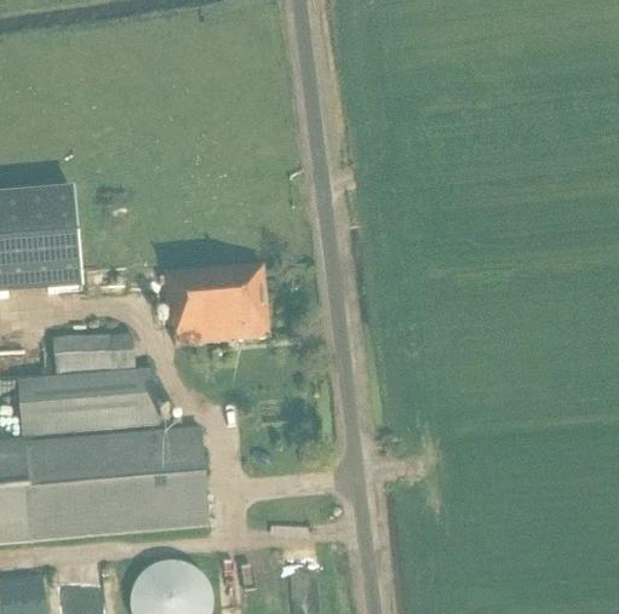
[(73,189),(0,194),(0,291),(80,285),(73,189)]
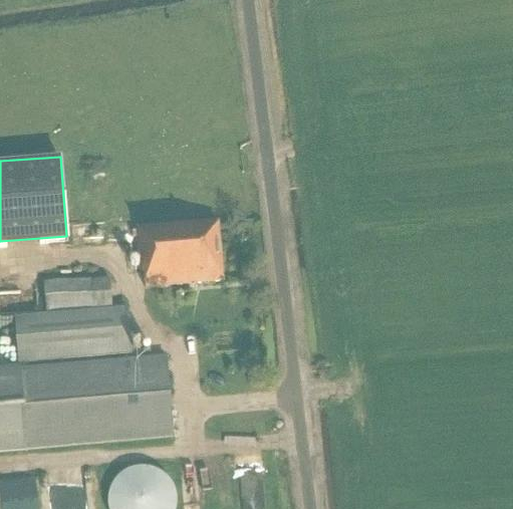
[(147,285),(223,278),(218,218),(138,225),(138,228),(134,228),(134,234),(139,234),(142,268),(145,268),(147,285)]
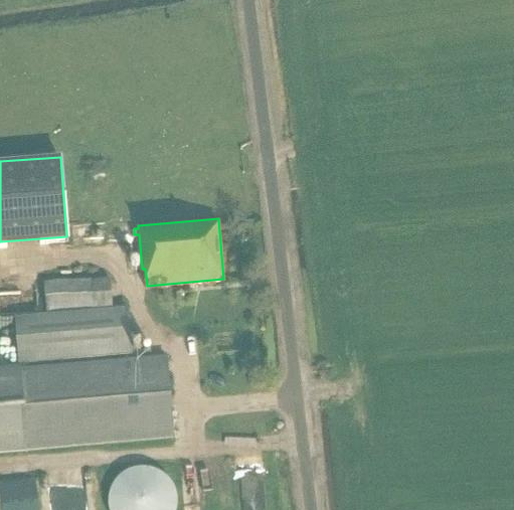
[(114,274),(44,280),(47,310),(116,304),(114,274)]
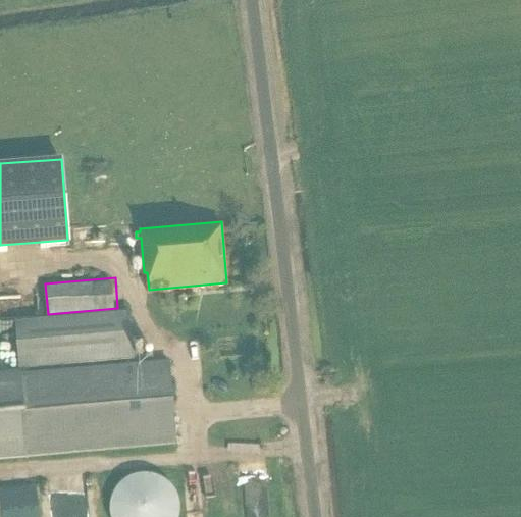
[(131,309),(16,318),(20,365),(134,356),(131,309)]
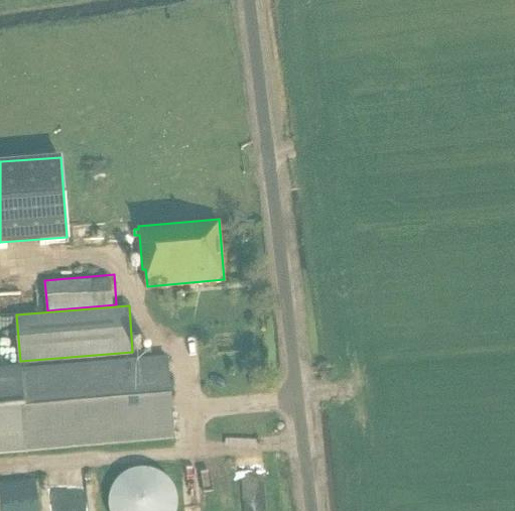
[(167,355),(21,366),(0,367),(0,450),(28,448),(28,446),(174,435),(167,355)]
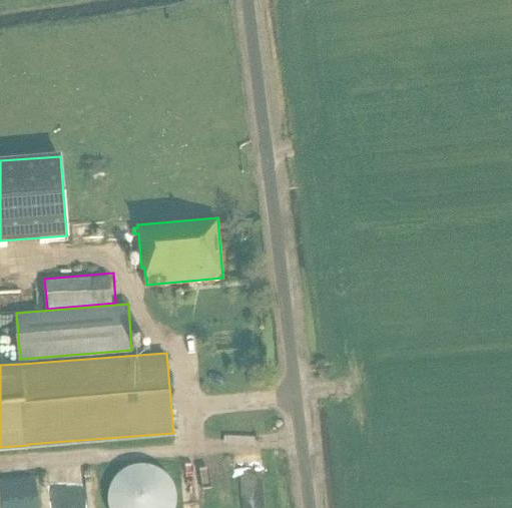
[(120,476),(118,478),(115,482),(113,486),(112,489),(110,494),(110,498),(110,503),(110,507),(176,507),(177,504),(177,501),(177,496),(176,491),(174,486),(172,483),(170,479),(167,476),(164,474),(161,472),(158,470),(156,469),(153,468),(149,467),(146,467),(143,467),(140,467),(136,468),(132,469),(129,470),(124,473),(120,476)]
